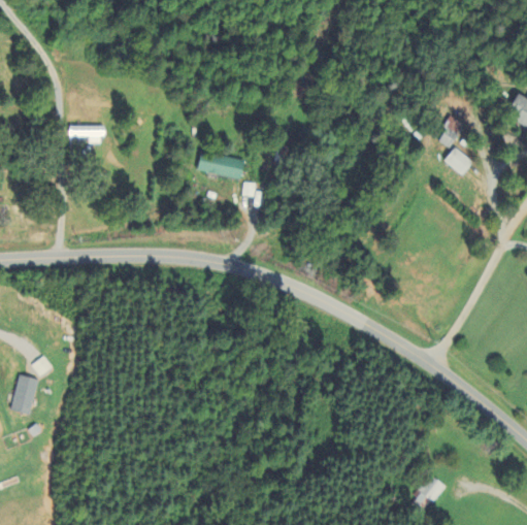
[(452,148),(462,122),(447,116),(436,140),(452,148)]
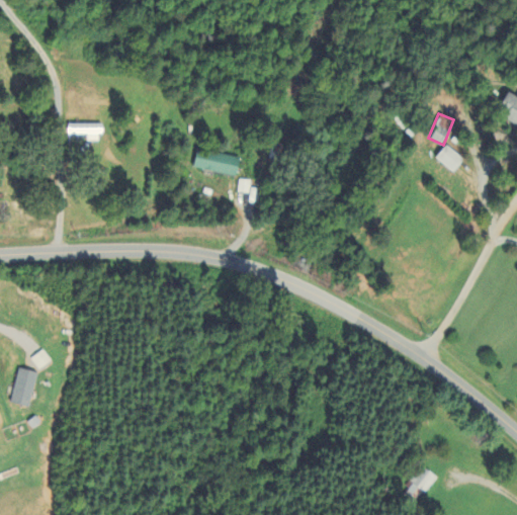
[(86,133),(86,140),(100,141),(100,123),(67,123),(67,133),(86,133)]
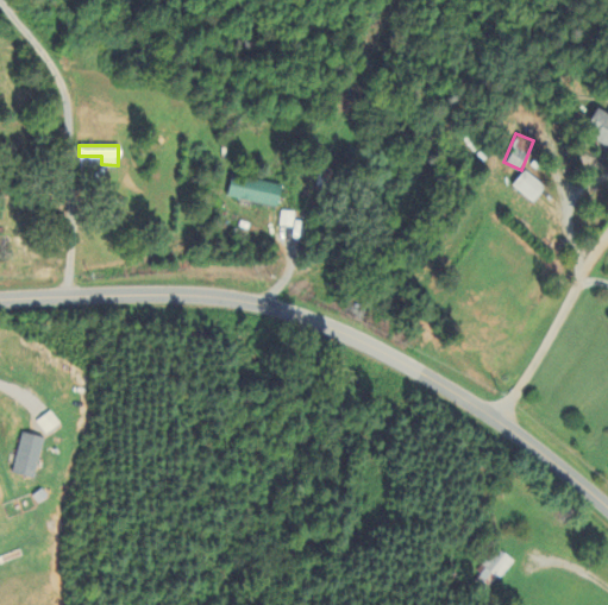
[(533,202),(546,187),(526,169),(513,184),(533,202)]
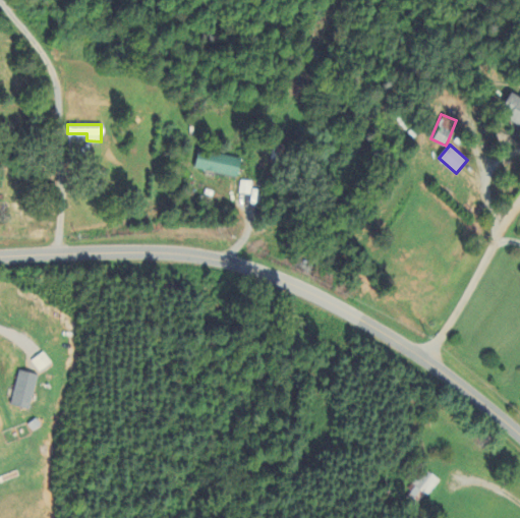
[(236,177),(241,159),(198,148),(193,167),(236,177)]
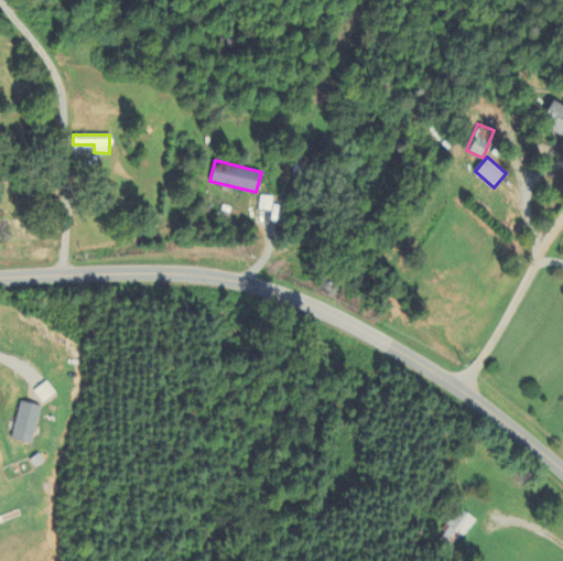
[(42,402),(55,394),(46,380),(33,390),(42,402)]
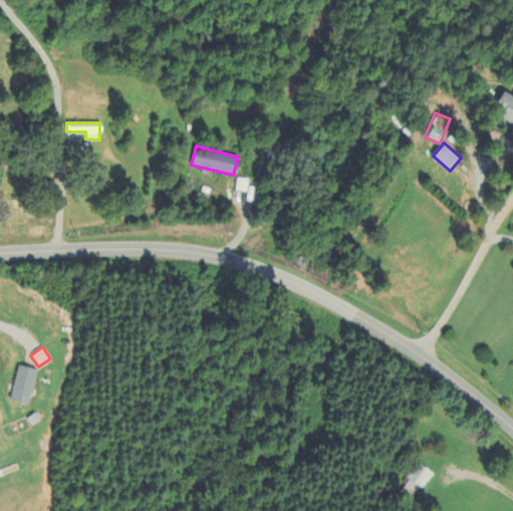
[(29,404),(37,369),(18,364),(10,400),(29,404)]
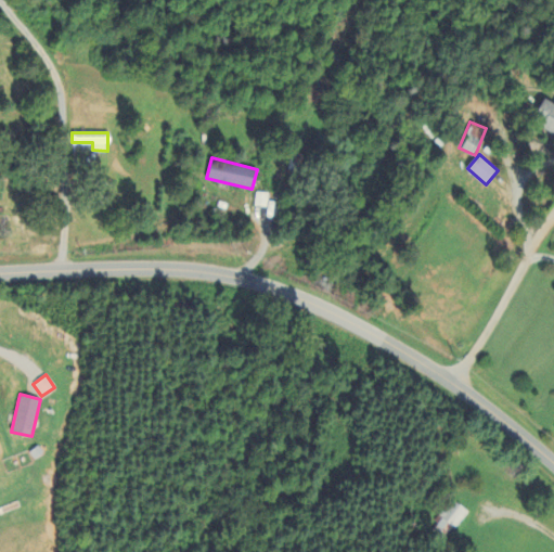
[(448,533),(466,510),(451,498),(433,522),(448,533)]
